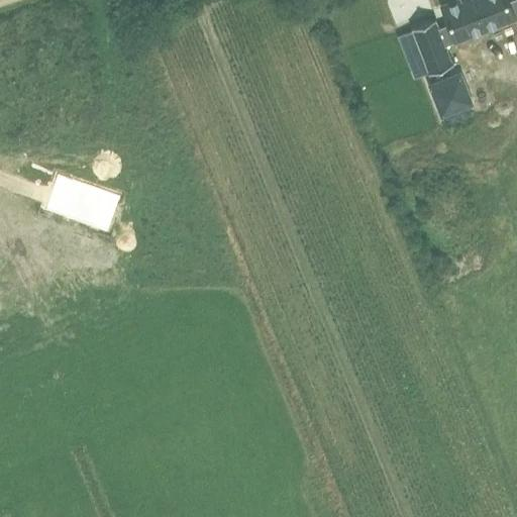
[(456,39),(484,28),(473,0),(461,0),(444,7),(443,6),(442,7),(450,26),(439,30),(435,22),(437,22),(436,20),(412,30),(412,31),(413,31),(429,71),(428,72),(428,73),(429,73),(453,63),(452,62),(451,63),(444,43),(455,39),(455,40),(457,40),(456,39)]
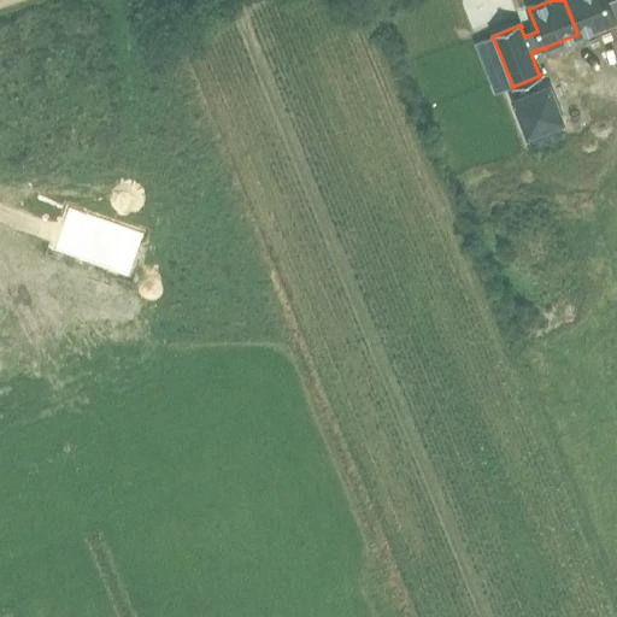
[(564,0),(577,34),(610,22),(611,23),(612,22),(612,21),(616,17),(616,0),(606,5),(604,0),(564,0)]
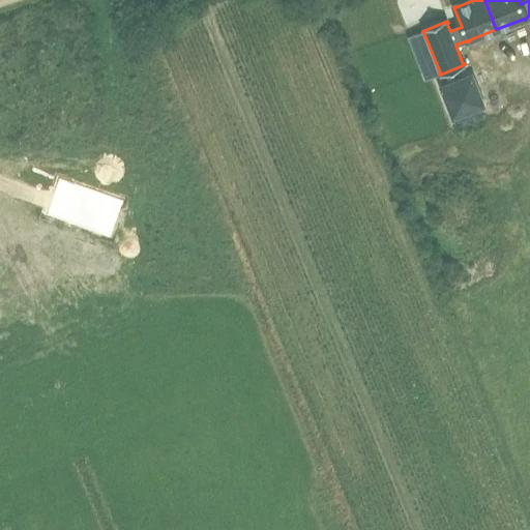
[(452,117),(482,105),(471,75),(441,86),(452,117)]
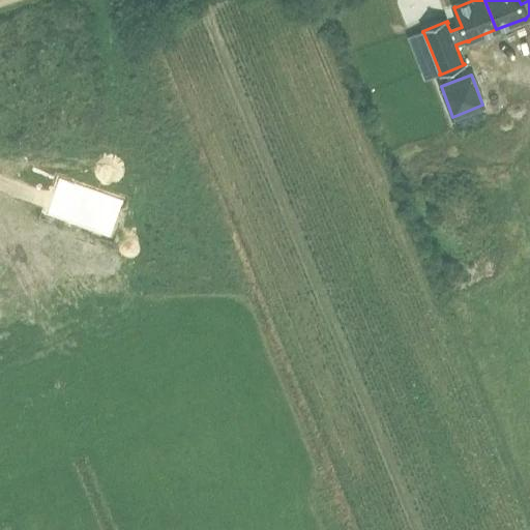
[(90,189),(85,204),(78,226),(110,237),(122,201),(90,189)]
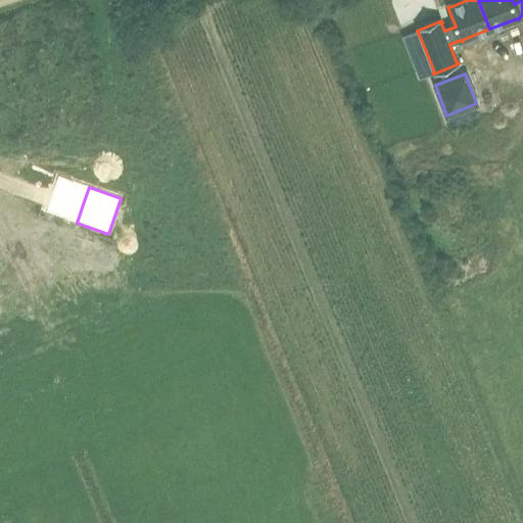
[(46,211),(77,223),(84,201),(53,191),(46,211)]
